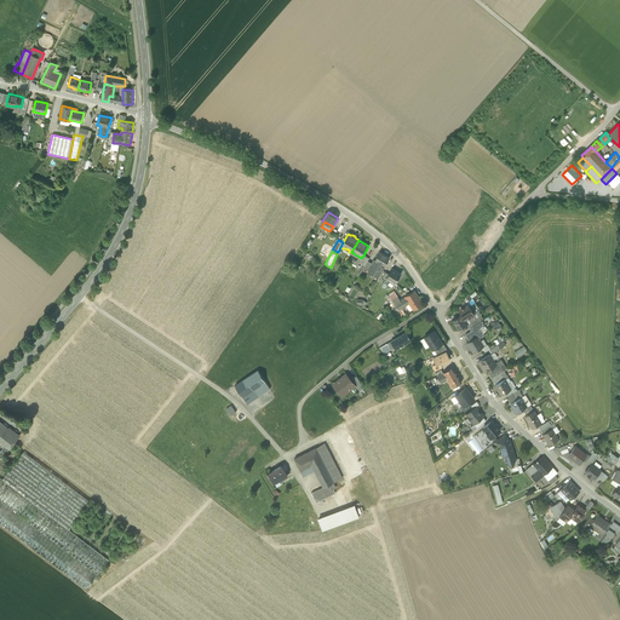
[(374,260),(384,265),(385,265),(390,258),(386,256),(383,253),(383,254),(379,252),(374,260)]
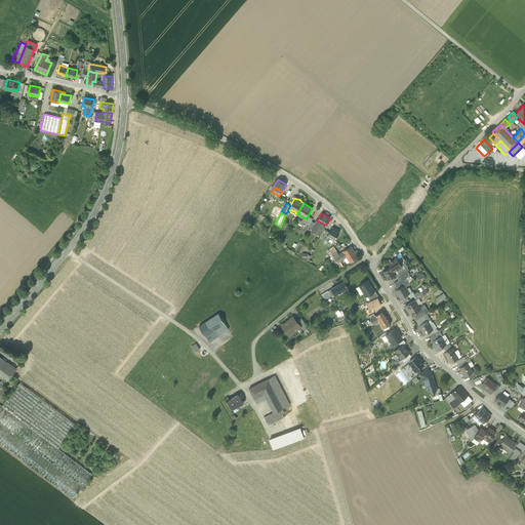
[(315,223),(311,220),(313,218),(308,216),(306,218),(303,224),(308,227),(311,229),(315,223)]
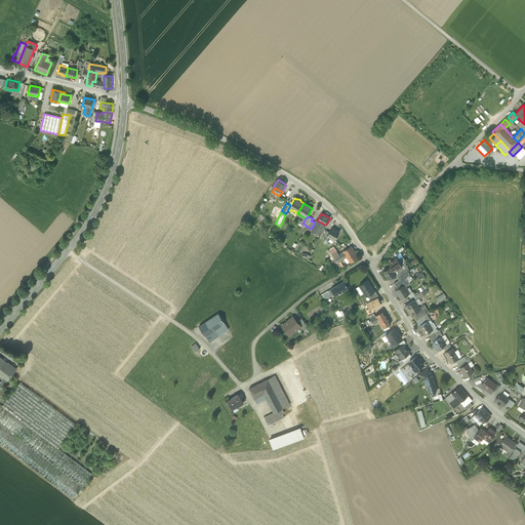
[(320,234),(325,225),(317,220),(316,224),(315,223),(311,229),(320,234)]
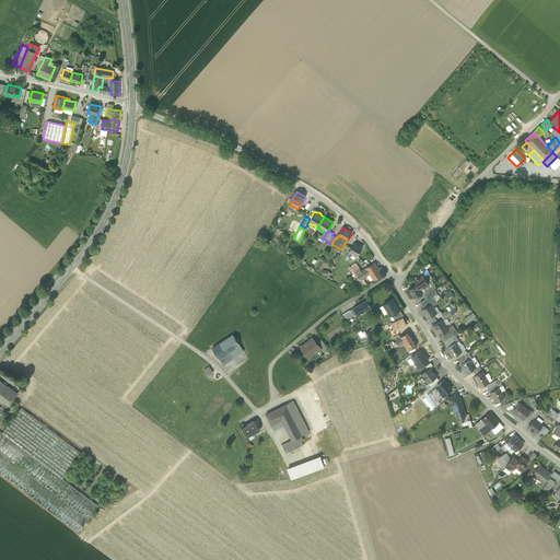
[(350,253),(357,257),(362,247),(354,242),(351,247),(348,252),(350,253)]
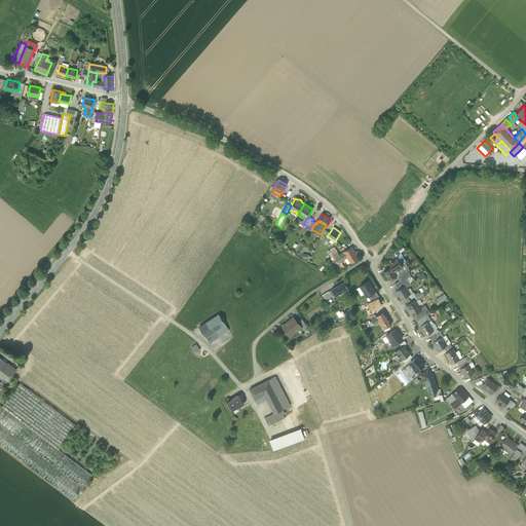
[(333,256),(335,258),(339,255),(335,248),(330,251),(333,256)]
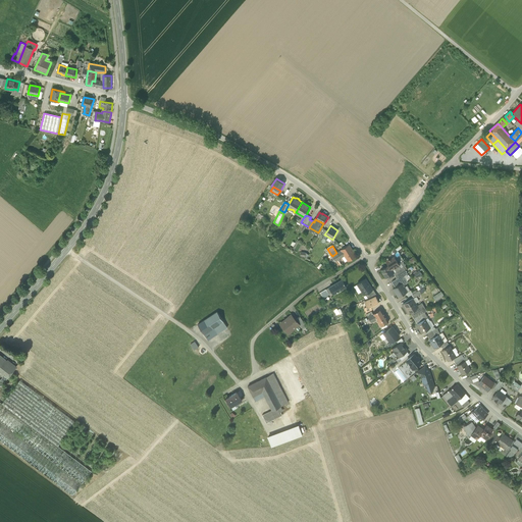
[(349,246),(342,250),(345,255),(348,260),(355,256),(349,246)]
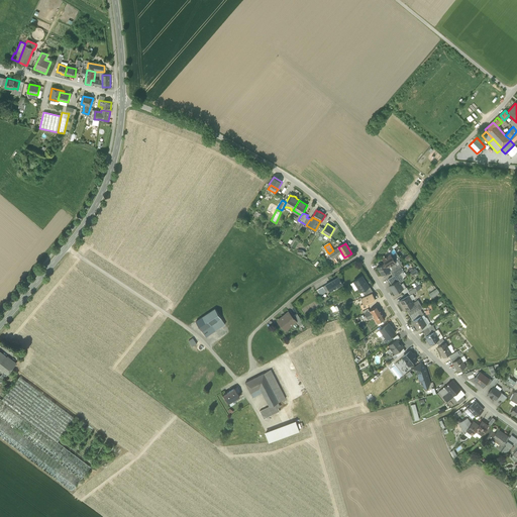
[(334,257),(341,252),(338,247),(333,250),(329,253),(328,253),(332,259),(334,257)]
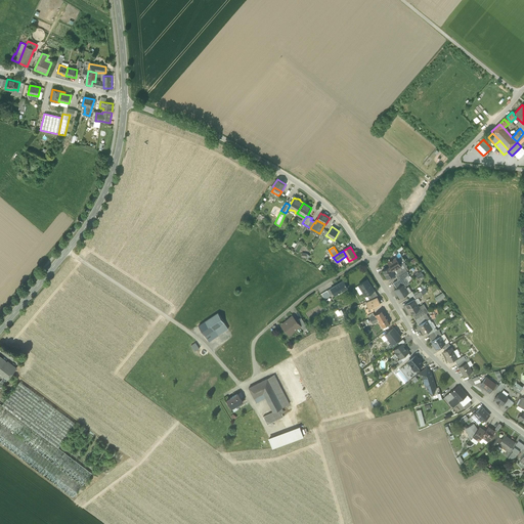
[(390,266),(393,270),(400,266),(395,258),(390,261),(391,262),(388,263),(390,266)]
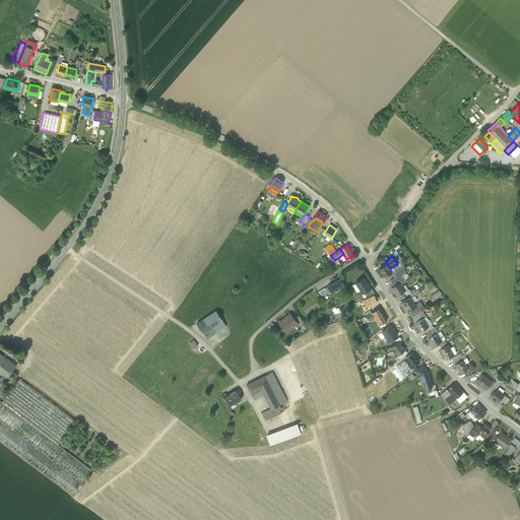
[(392,272),(390,268),(387,264),(380,268),(382,270),(381,271),(384,277),(392,272)]
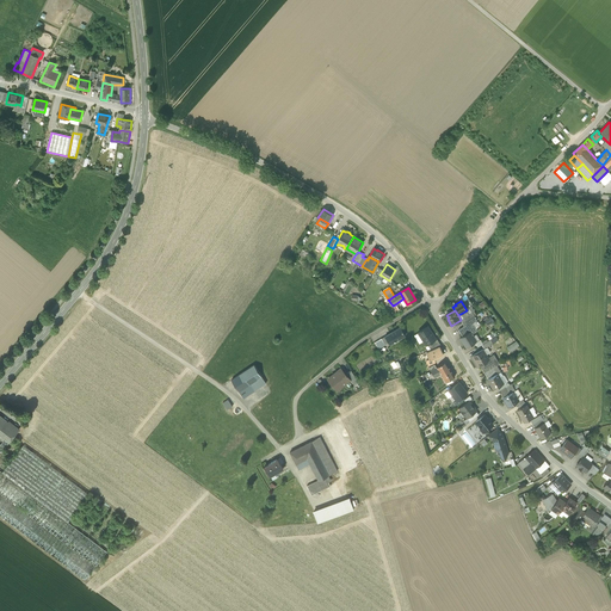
[(462,319),(464,322),(474,316),(471,313),(469,314),(462,319)]
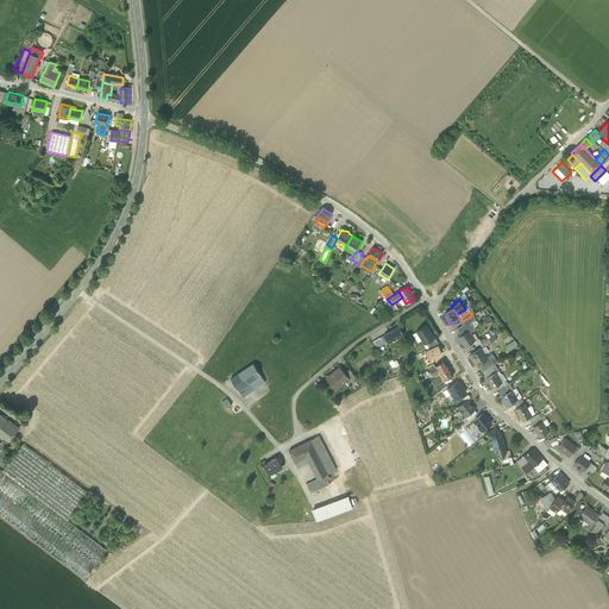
[(457,328),(460,336),(469,331),(470,333),(476,330),(472,324),(470,324),(470,322),(469,321),(464,324),(463,325),(457,328)]
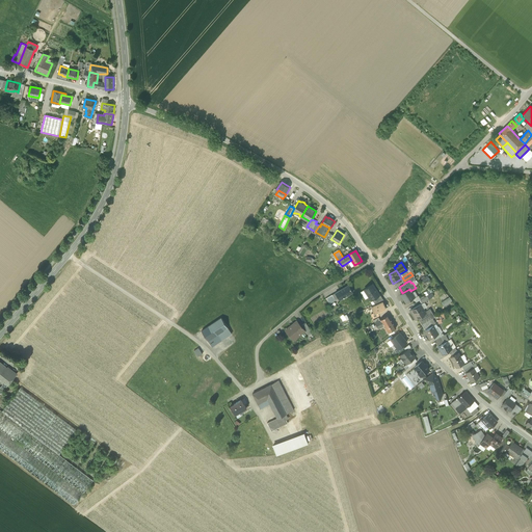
[(339,298),(340,300),(353,292),(348,285),(340,290),(341,291),(336,294),(336,293),(335,293),(339,298)]
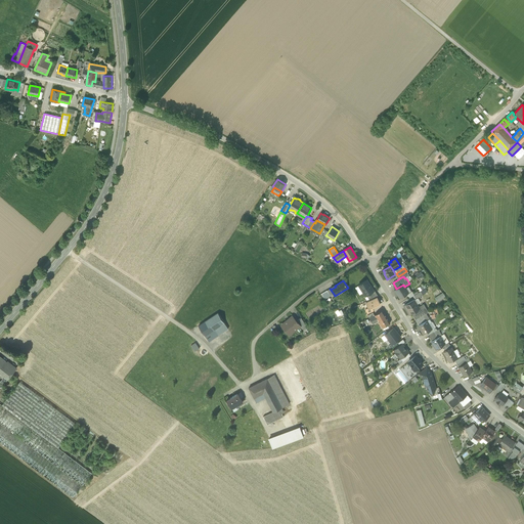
[(359,286),(365,296),(366,295),(374,291),(366,280),(359,286)]
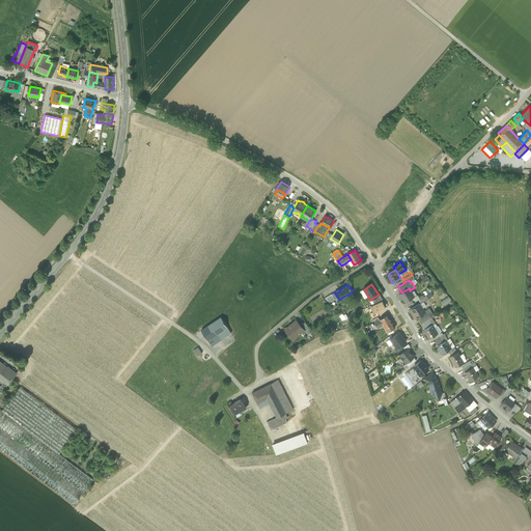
[(411,292),(410,290),(409,288),(401,292),(400,294),(406,302),(414,297),(411,292)]
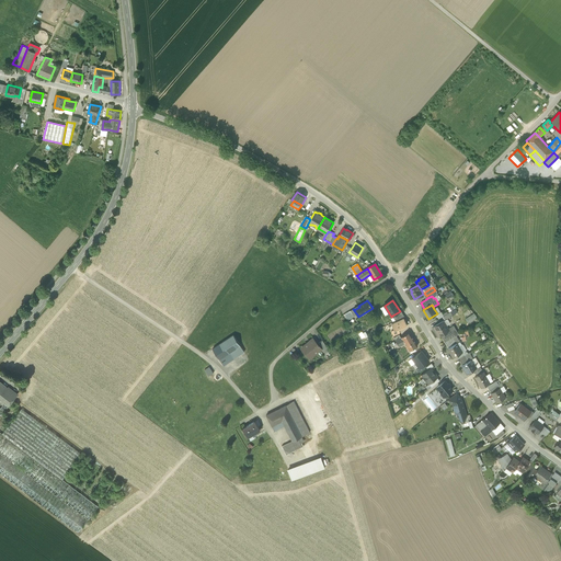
[(392,316),(396,321),(405,318),(400,310),(400,311),(392,316)]
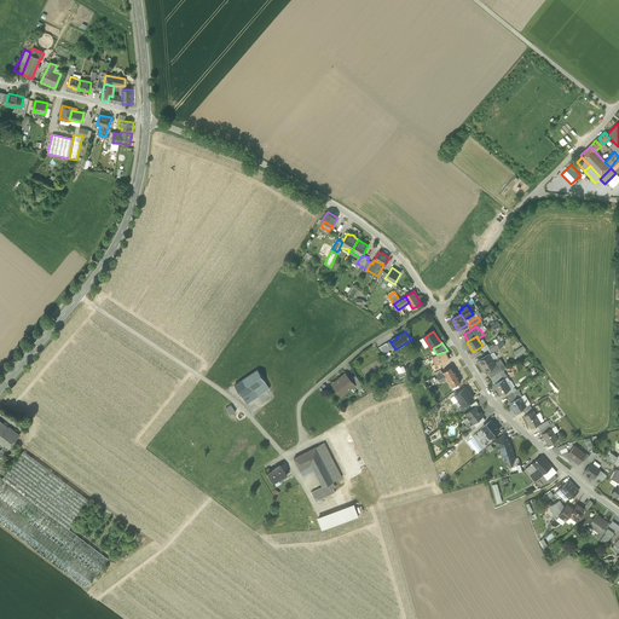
[(381,347),(385,353),(391,350),(387,343),(381,347)]
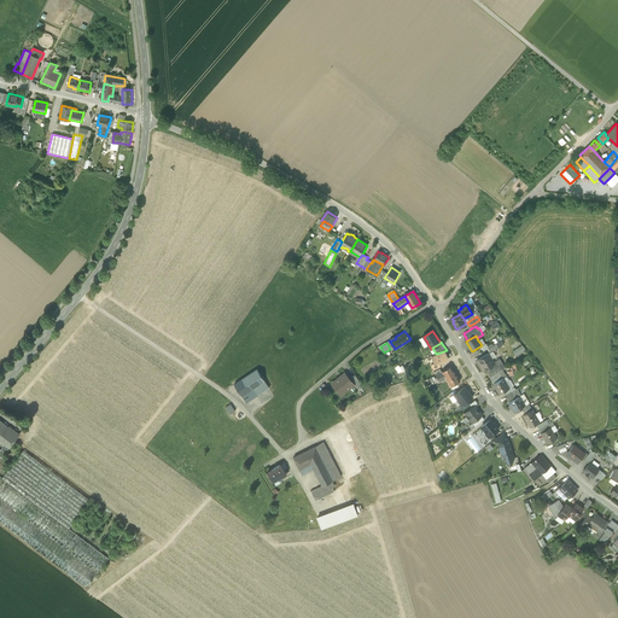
[(490,353),(493,351),(499,348),(496,343),(488,349),(490,353)]
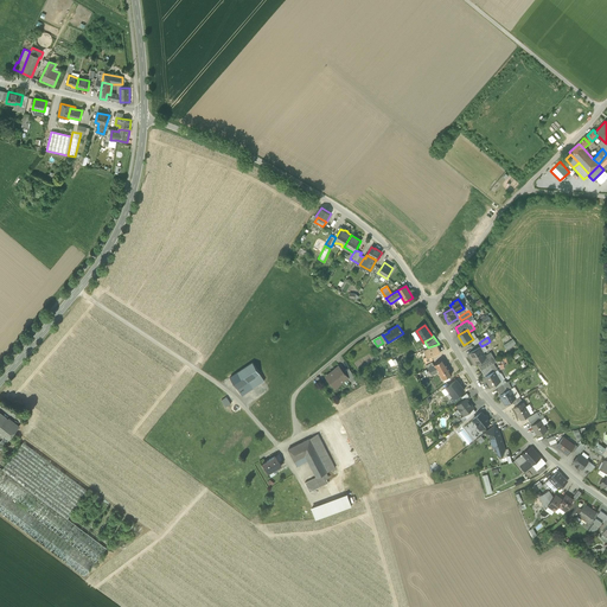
[(428,359),(430,357),(441,352),(436,344),(423,351),(428,359)]
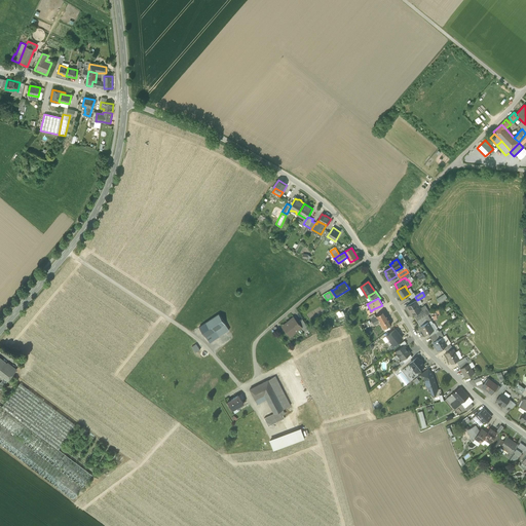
[(407,306),(412,315),(413,314),(420,310),(417,306),(415,301),(407,306)]
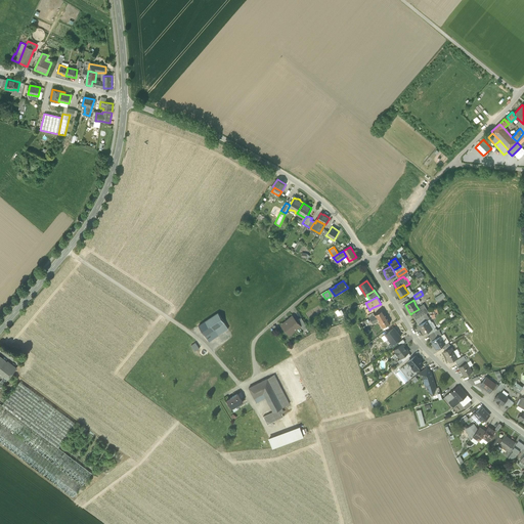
[(411,313),(416,319),(426,313),(428,312),(424,304),(419,307),(419,308),(419,309),(411,313)]
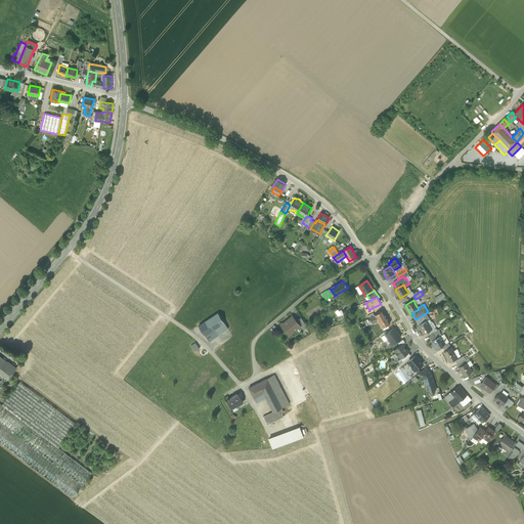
[(432,318),(435,317),(434,314),(439,313),(437,308),(432,310),(433,313),(431,314),(432,318)]
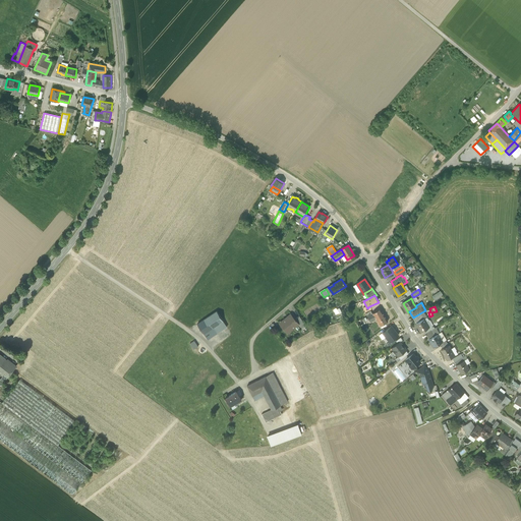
[(375,320),(380,326),(388,322),(380,308),(372,313),(371,313),(367,316),(370,323),(375,320)]
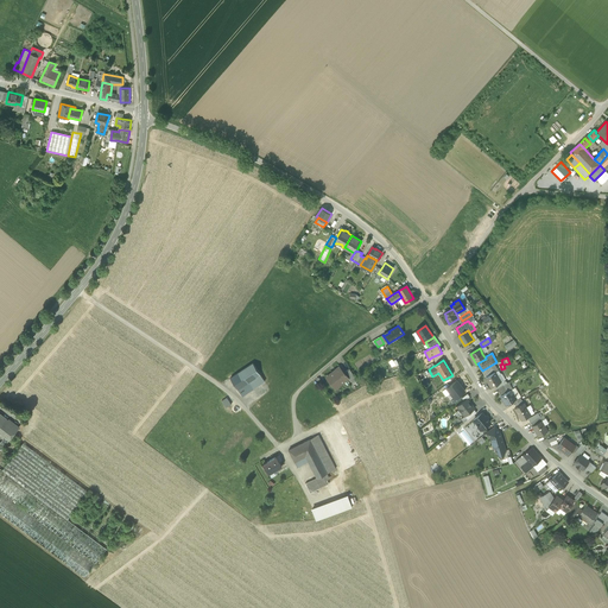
[(230,379),(238,390),(249,382),(253,390),(265,381),(260,374),(253,363),(230,379)]
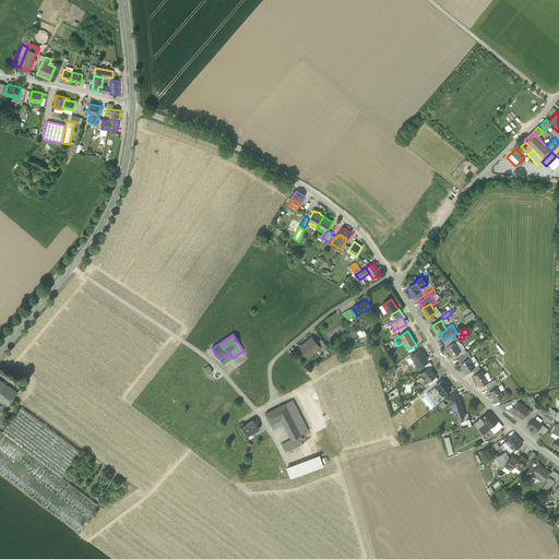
[(443,341),(447,347),(455,342),(459,341),(454,334),(443,341)]
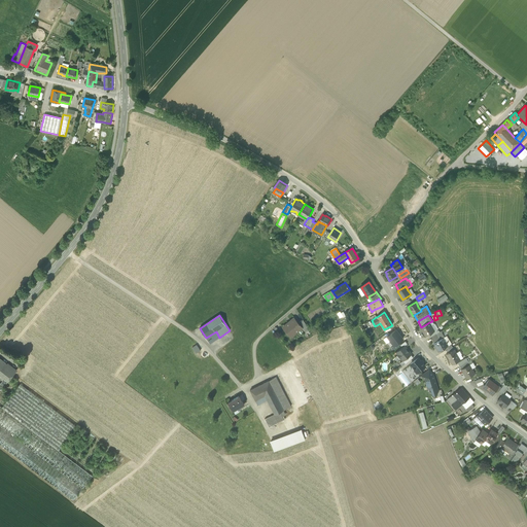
[(283,327),(290,337),(291,337),(290,336),(294,331),(295,332),(302,328),(302,327),(299,323),(294,318),(283,327)]
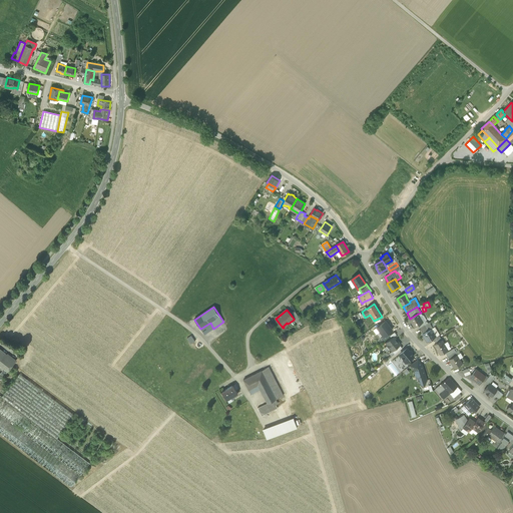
[(294,320),(296,322),(300,319),(295,312),(291,315),(294,319),(294,320)]
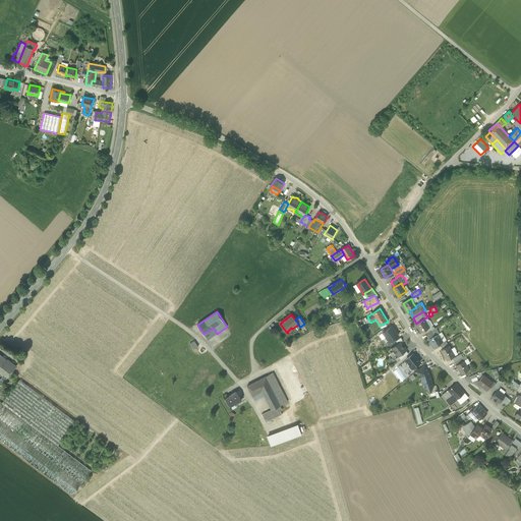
[(361,326),(366,321),(363,317),(358,323),(361,326)]
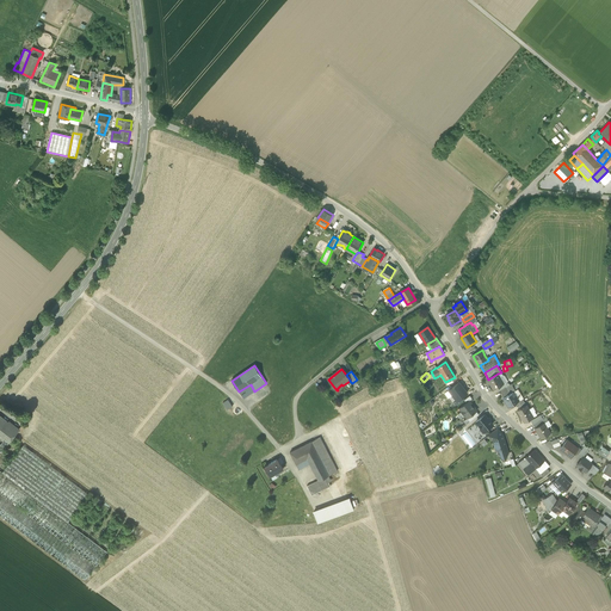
[(487,380),(493,390),(498,387),(504,384),(504,383),(498,374),(488,380),(487,380)]
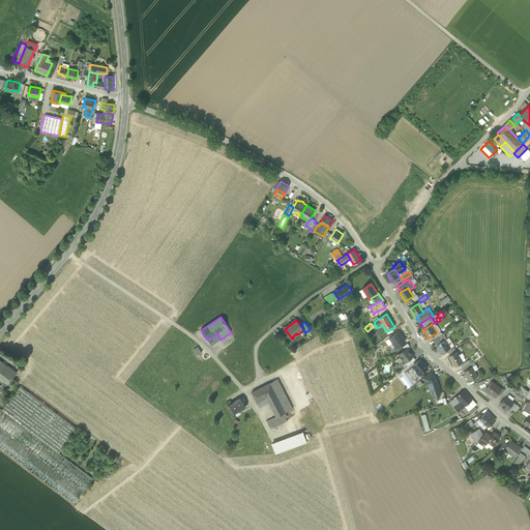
[(389,339),(396,348),(406,341),(399,332),(389,339)]
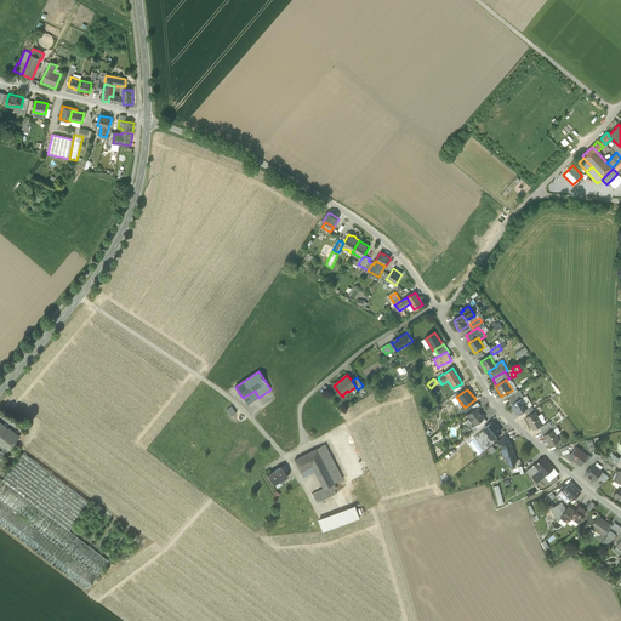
[(255,391),(243,398),(248,405),(258,398),(255,391)]
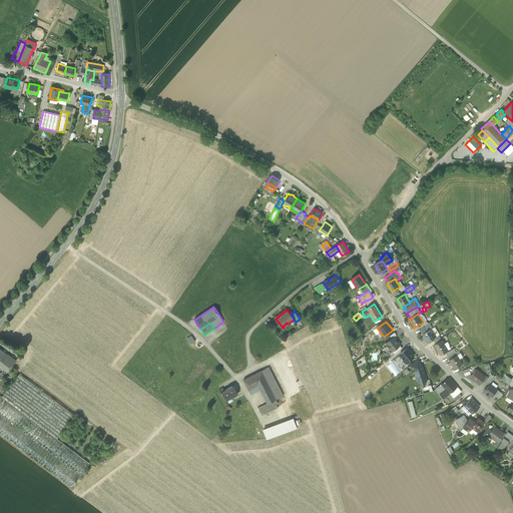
[(424,325),(428,331),(432,329),(433,328),(429,323),(424,325)]
